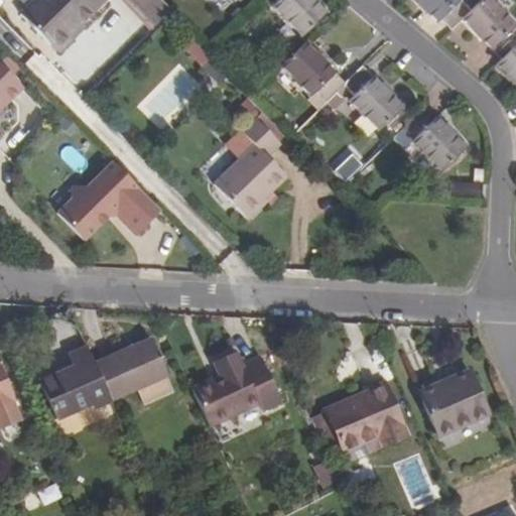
[(76,16),(92,0),(26,0),(17,9),(48,40),(75,15),(76,16)]
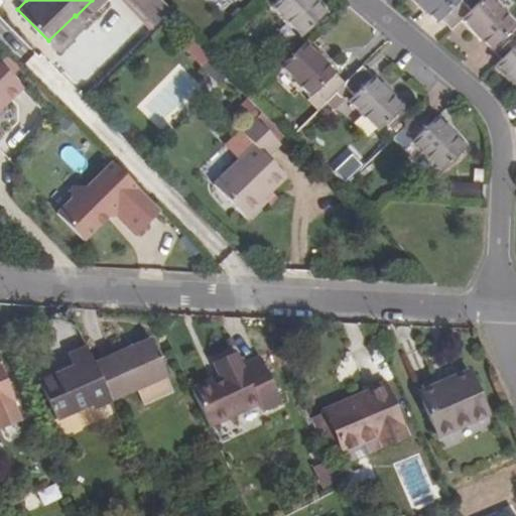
[(153,26),(168,9),(158,0),(144,17),(153,26)]
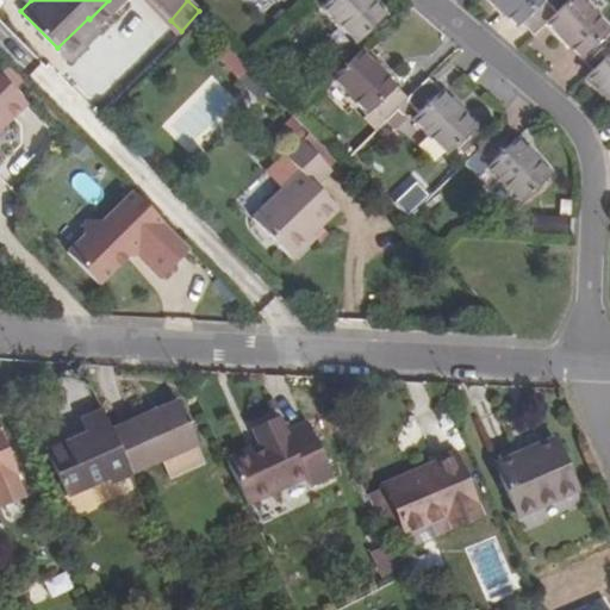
[(371,0),(371,1),(369,0),(324,0),(328,2),(322,8),(356,44),(388,13),(375,0),(371,0)]
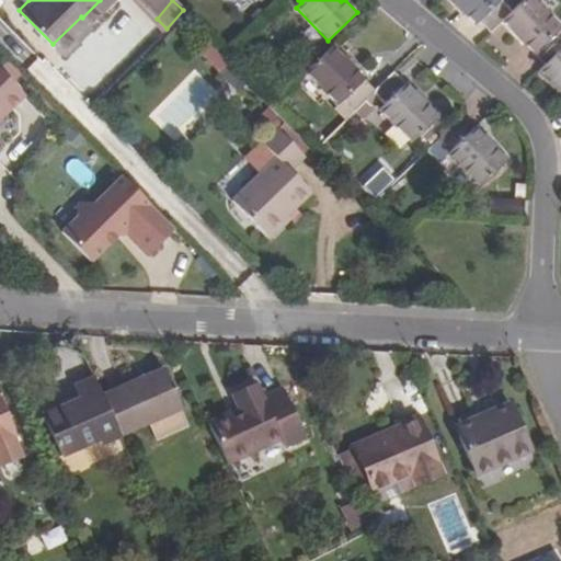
[(501,0),(448,0),(456,8),(457,6),(477,24),(480,21),(492,33),(503,22),(512,13),(502,3),(501,0)]
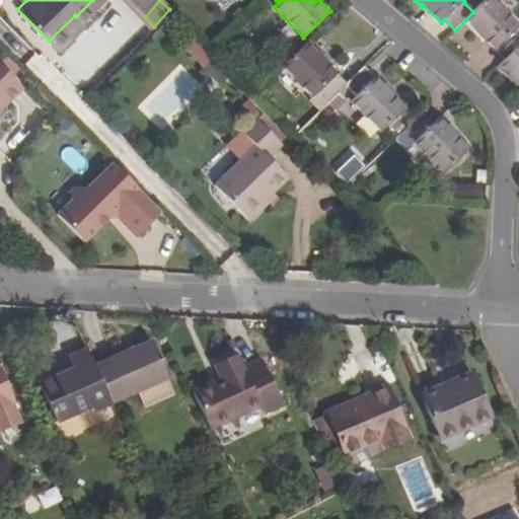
[(518,26),(492,0),(486,0),(473,12),(465,20),(477,33),(479,31),(498,49),(496,52),(504,60),(518,46),(518,36),(514,31),(518,26)]
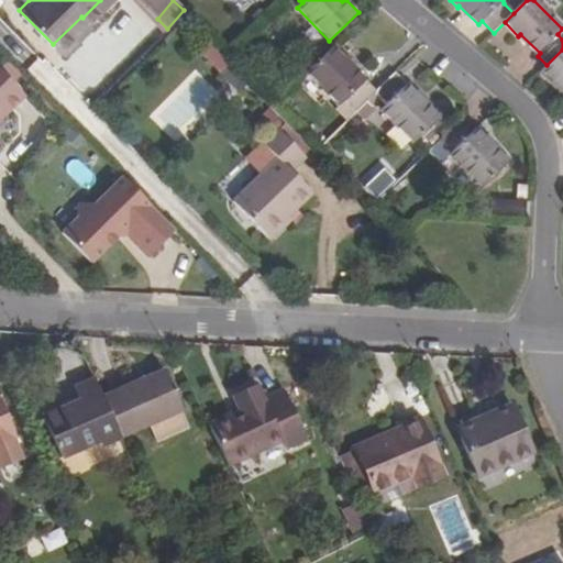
[(61,53),(89,25),(83,18),(81,17),(53,44),(61,53)]
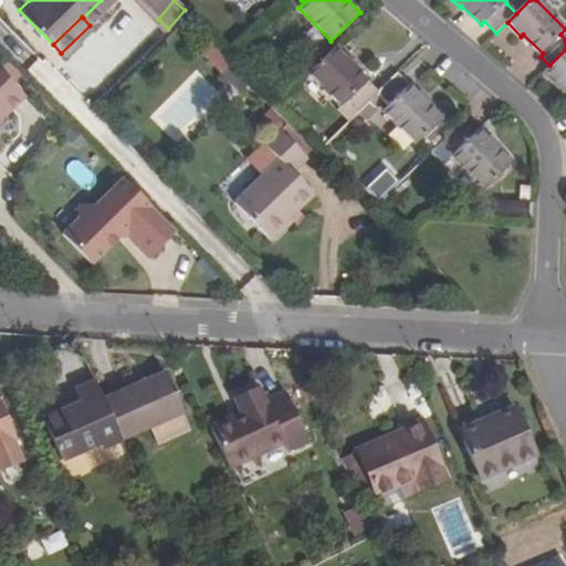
[(378,92),(349,62),(350,61),(337,46),(308,73),(341,106),(346,101),(357,112),(377,94),(378,92)]
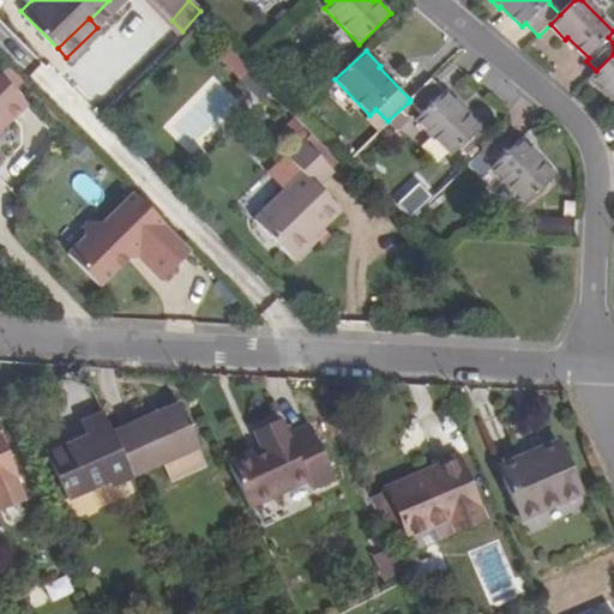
[(613,54),(596,71),(589,79),(603,95),(606,92),(613,100),(613,54)]
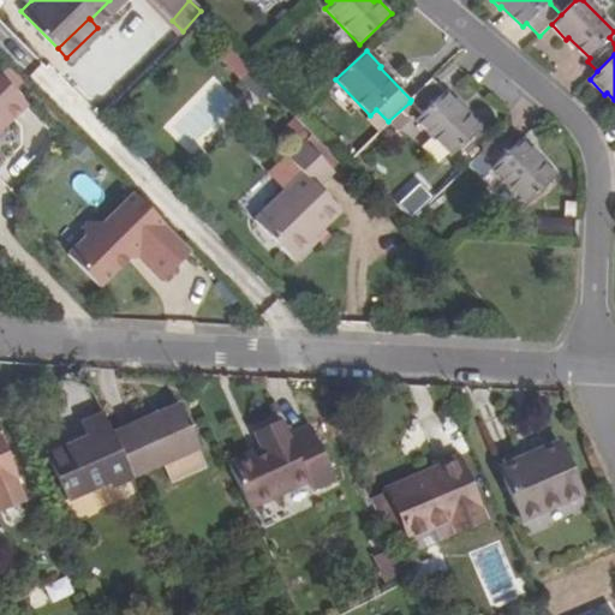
[(0,79),(0,125),(23,103),(0,79)]
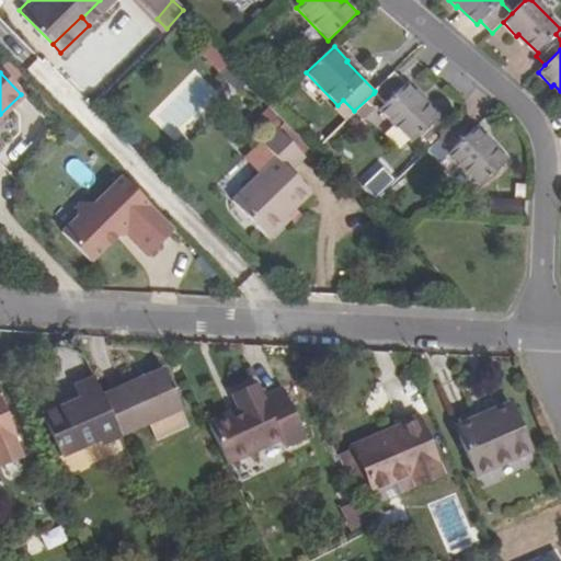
[(424,104),(395,72),(375,91),(374,93),(385,104),(379,110),(411,144),(439,115),(426,102),(424,104)]
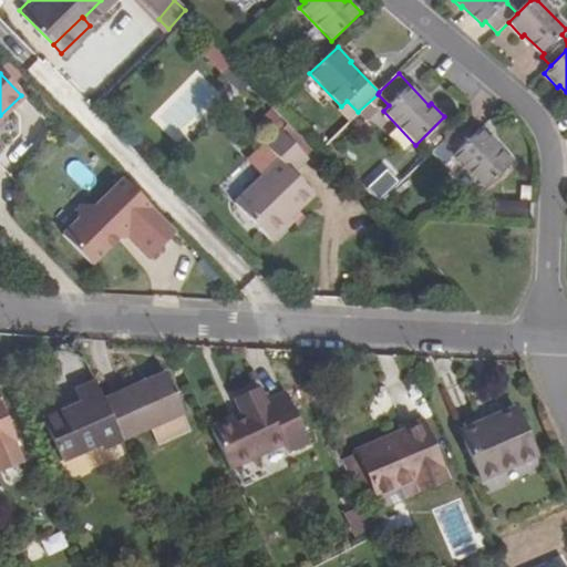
[(465,121),(445,141),(456,152),(453,155),(486,188),(511,163),(496,148),(494,150),(465,121)]
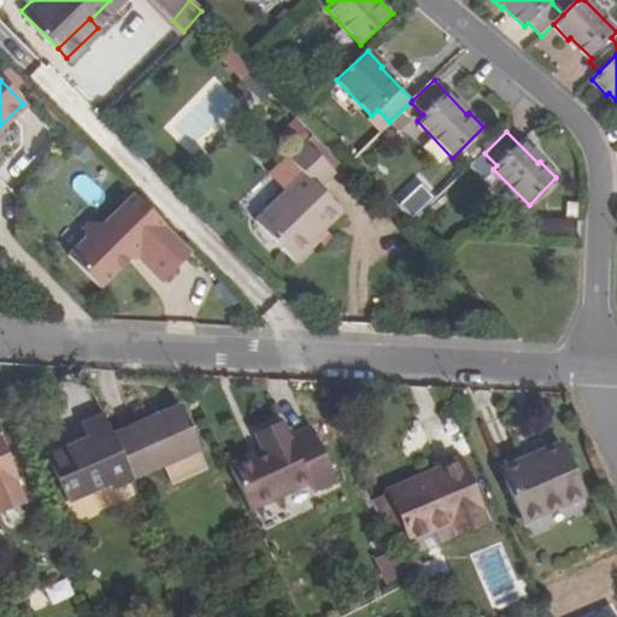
[(336,170),(305,137),(289,154),(306,171),(256,219),(297,262),(318,240),(316,238),(344,211),(321,186),(336,170)]
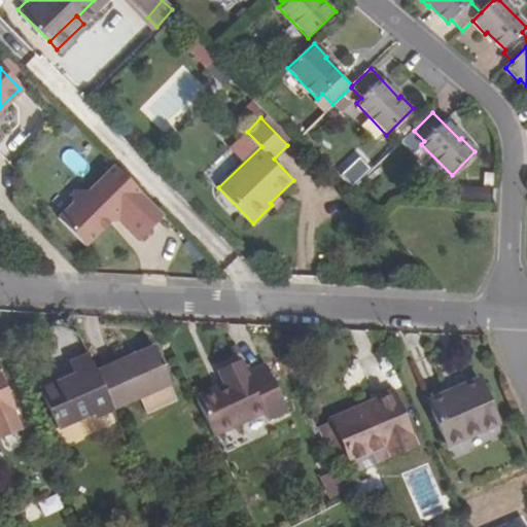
[(226,152),(201,173),(211,185),(237,165),(226,152)]
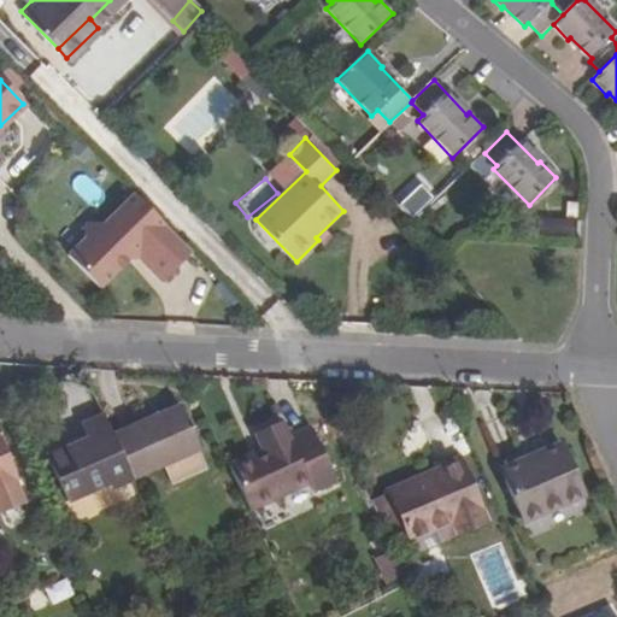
[(162,280),(192,250),(135,192),(105,221),(86,222),(83,238),(65,254),(97,287),(131,259),(137,253),(139,260),(162,280)]
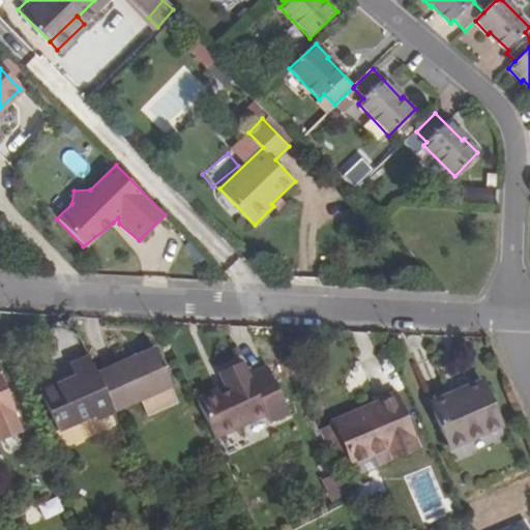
[(171,386),(152,347),(98,373),(118,413),(171,386)]
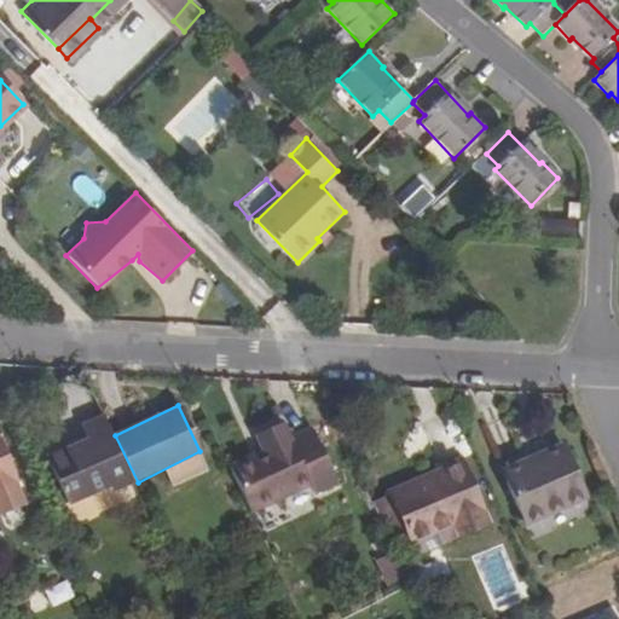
[(103,417),(82,426),(88,440),(46,458),(68,503),(108,485),(110,491),(132,481),(103,417)]
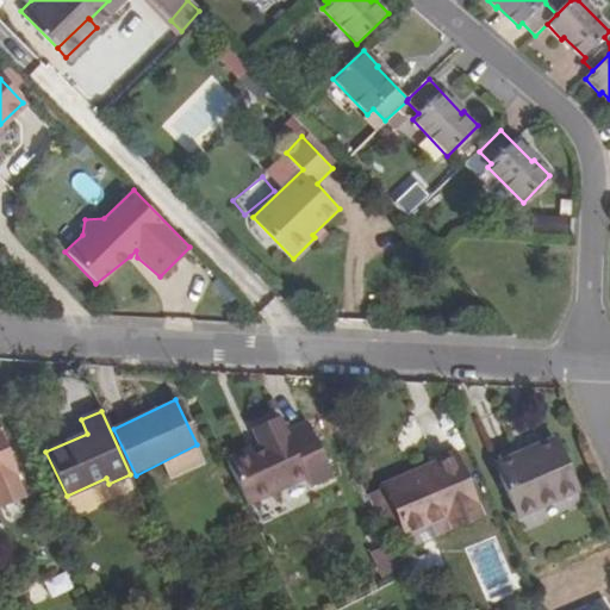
[(328,472),(304,418),(281,428),(277,417),(250,429),(255,440),(222,455),(243,500),(302,474),(304,483),(328,472)]
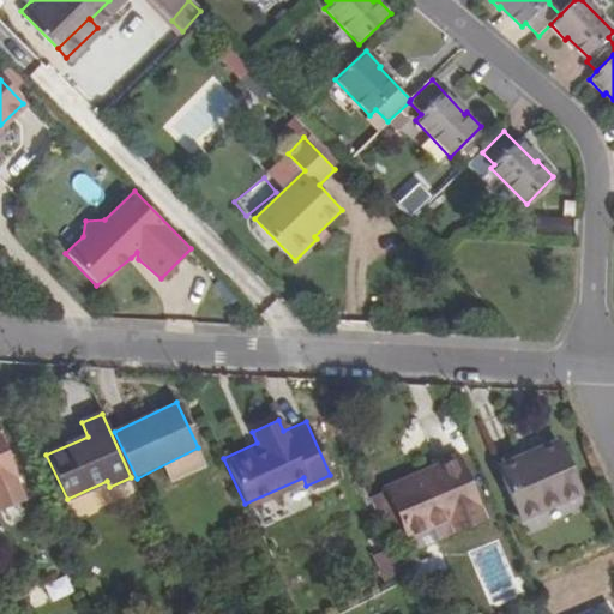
[(0,438),(0,515),(26,503),(17,480),(18,480),(0,438)]
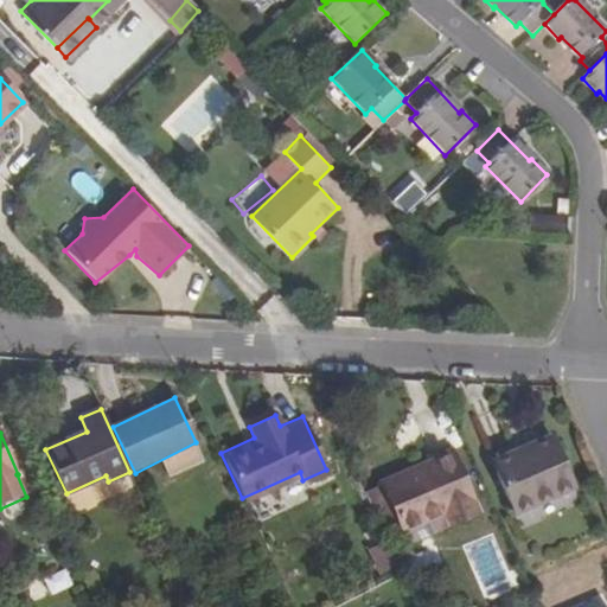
[(573,491),(551,440),(492,466),(515,517),(573,491)]
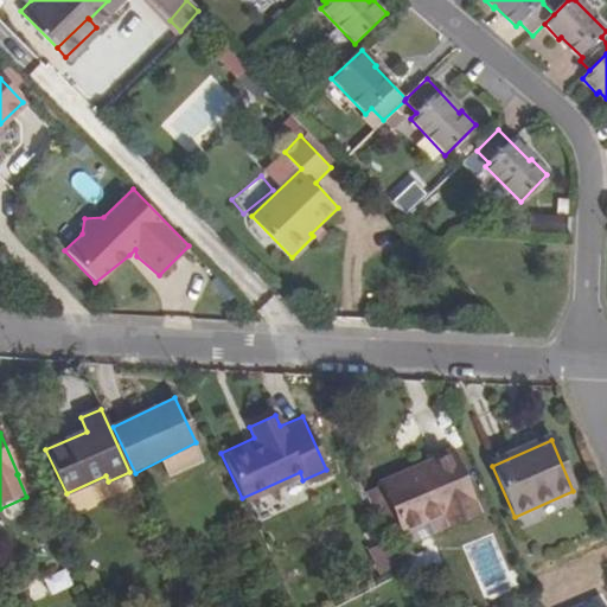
[(478,513),(449,448),(429,457),(430,460),(393,478),(414,528),(442,516),(446,524),(478,513)]
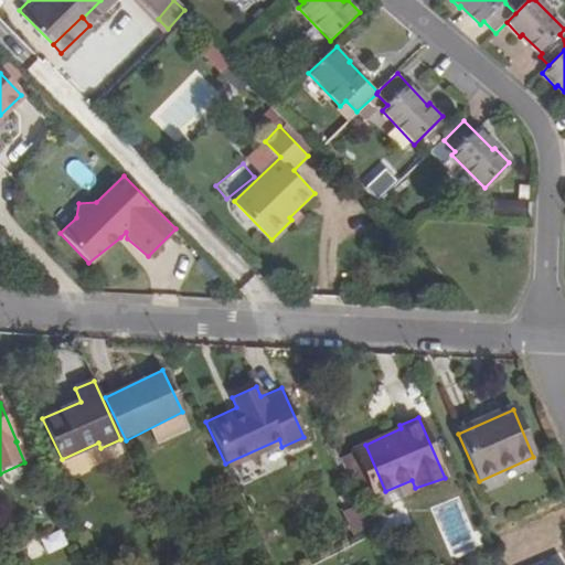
[(385,491),(365,445),(355,449),(375,497),(385,491)]
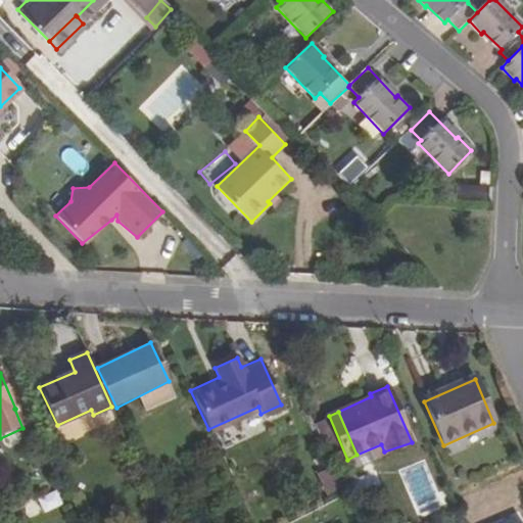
[(384,452),(381,444),(357,455),(370,484),(420,463),(412,442),(384,452)]
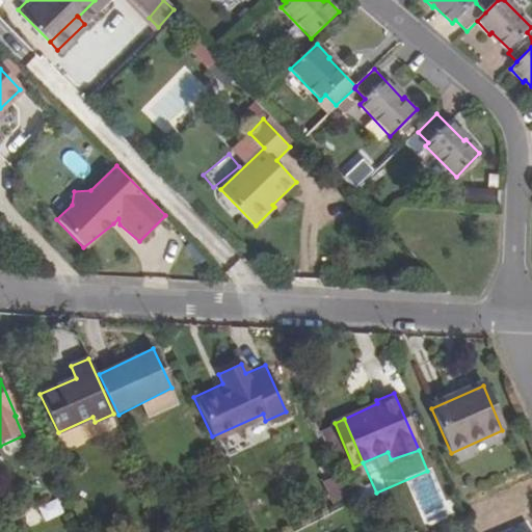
[(376,493),(363,462),(353,468),(367,497),(376,493)]
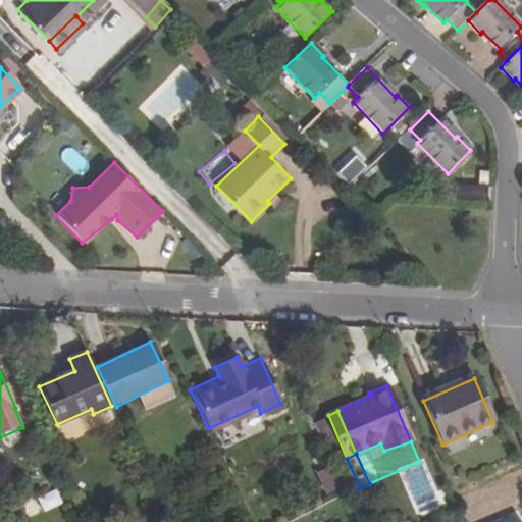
[(37,497),(42,512),(62,505),(57,490),(37,497)]
